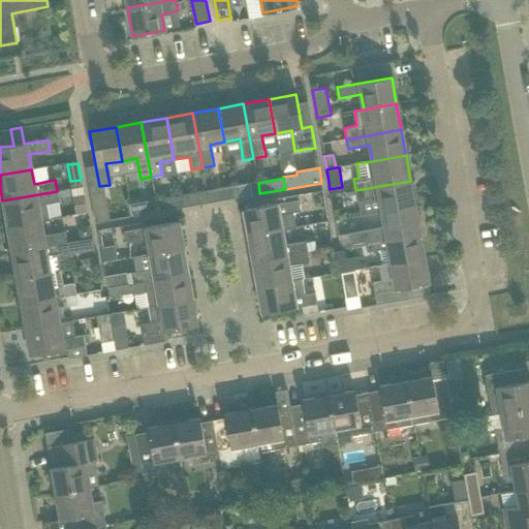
[(410,181),(355,190),(358,200),(359,200),(362,216),(381,212),(415,206),(410,181)]
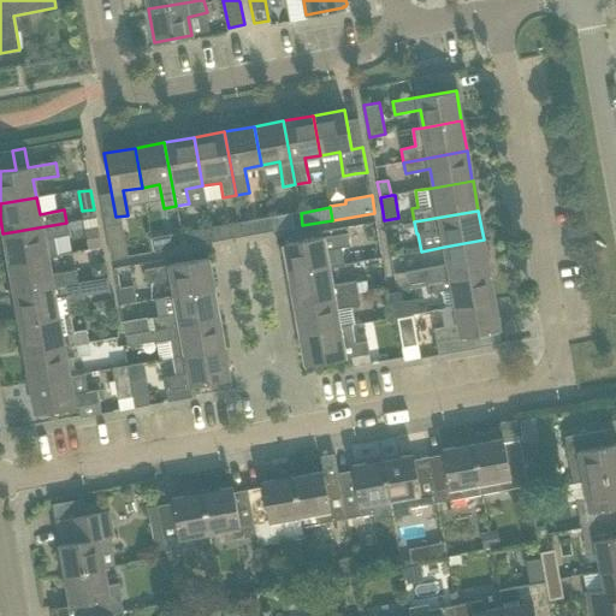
[(291,213),(270,217),(273,231),(294,227),(291,213)]
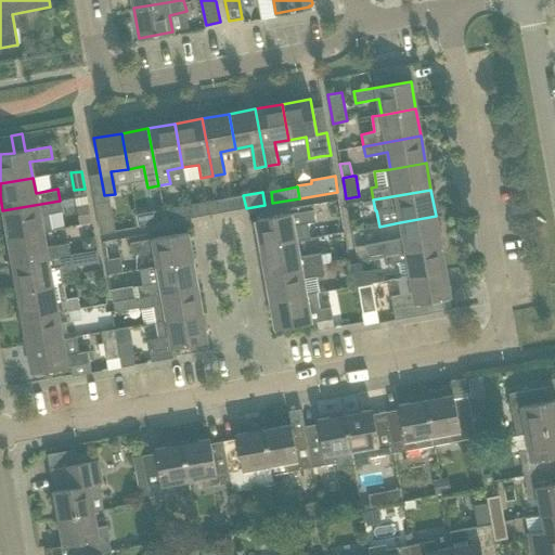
[(246,208),(243,195),(217,199),(219,213),(246,208)]
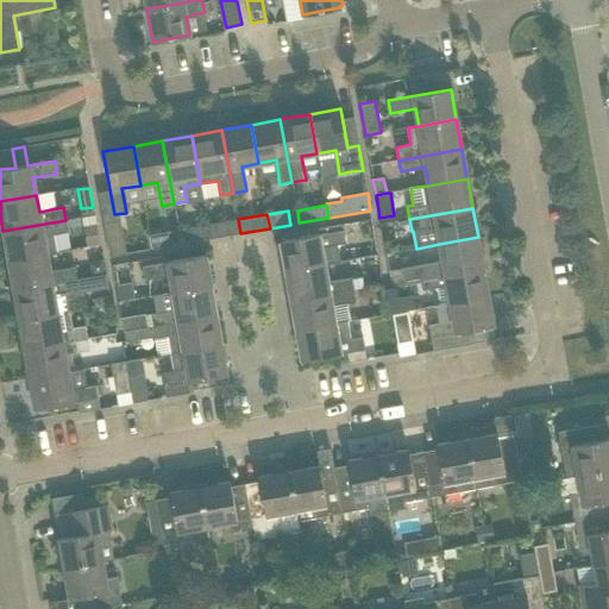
[(240,233),(238,219),(208,225),(211,239),(240,233)]
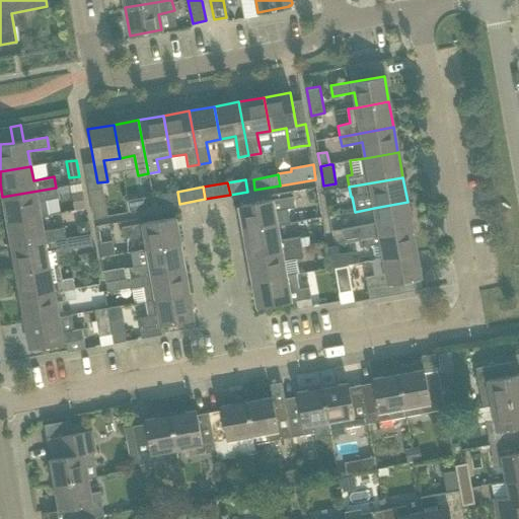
[(49,215),(46,201),(58,199),(56,188),(2,197),(7,222),(40,216),(49,215)]
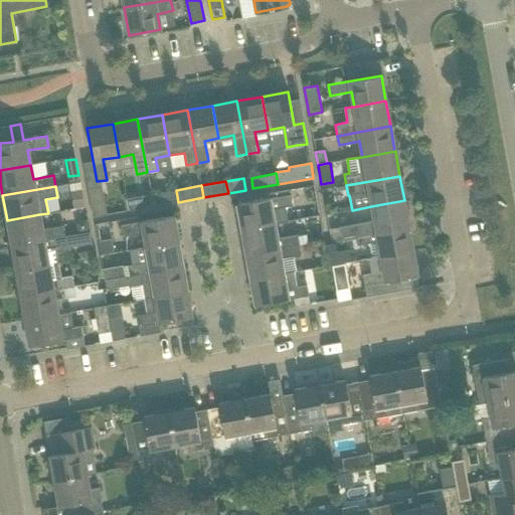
[(107,214),(102,187),(88,190),(93,217),(107,214)]
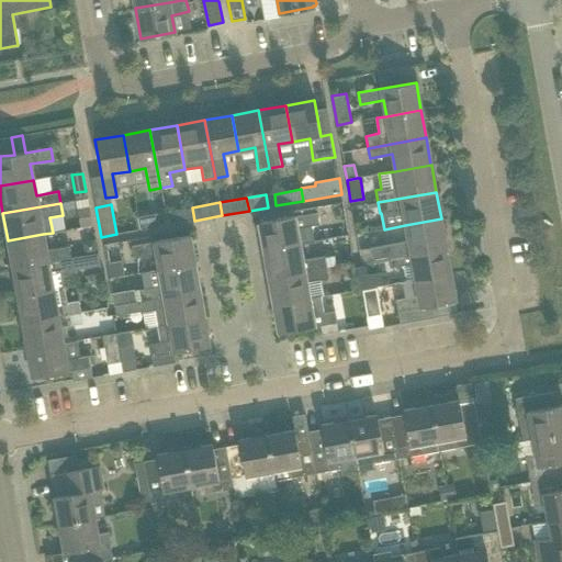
[(92,226),(89,208),(77,210),(80,228),(92,226)]
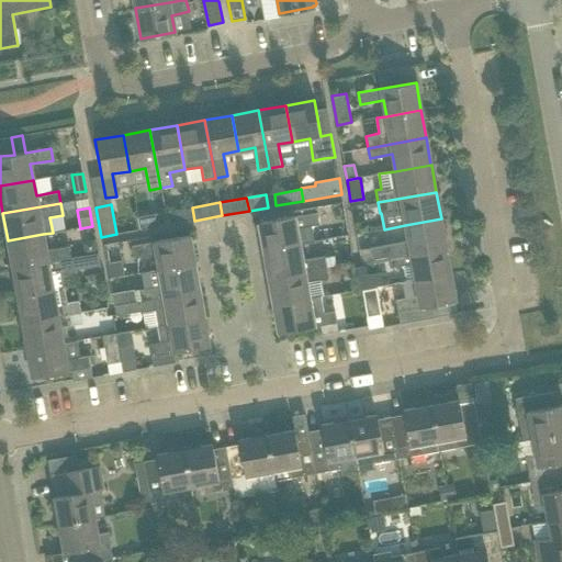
[(194,221),(192,208),(175,211),(176,223),(194,221)]
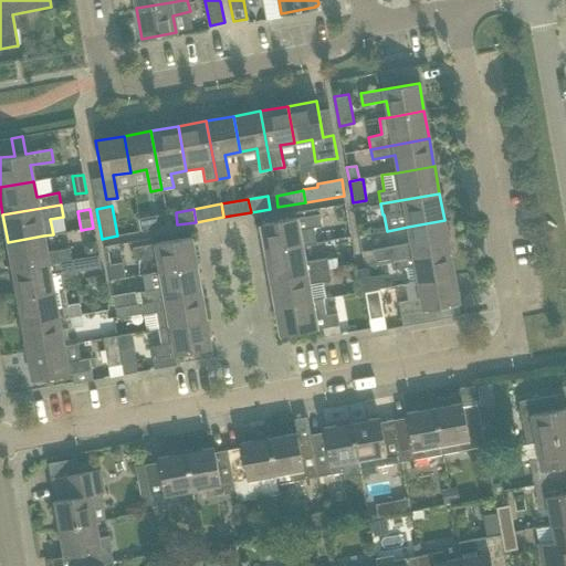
[(316,243),(313,228),(322,227),(318,213),(260,224),(265,253),(301,247),(316,243)]
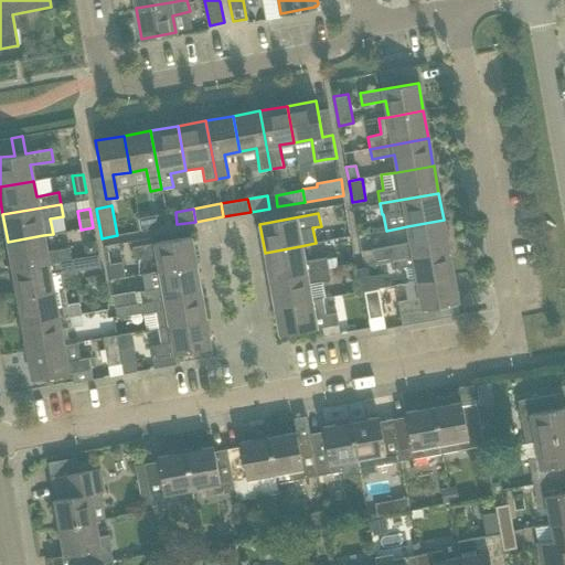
[(160,227),(158,215),(138,219),(140,232),(160,227)]
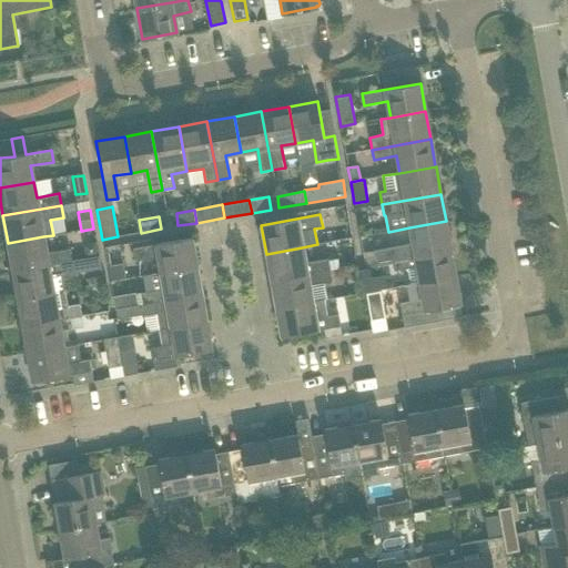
[(450,249),(446,221),(409,227),(412,243),(389,247),(376,250),(378,262),(392,260),(450,249)]
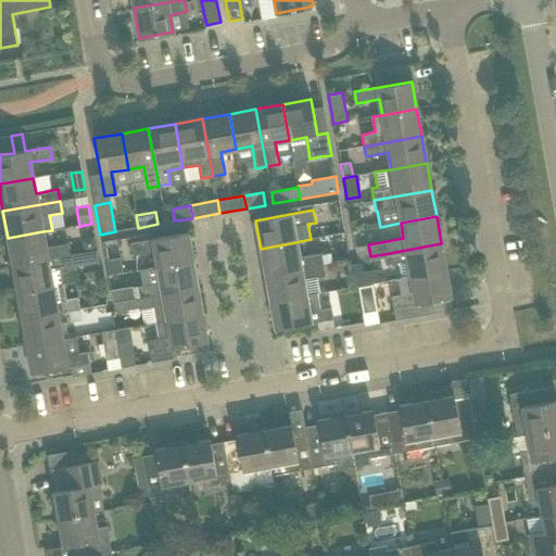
[(46,248),(42,231),(8,238),(12,265),(70,255),(67,243),(46,248)]
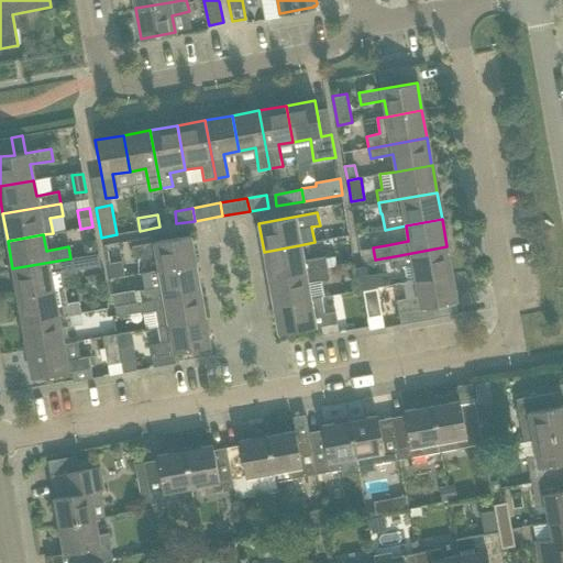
[(190,235),(168,240),(131,246),(133,257),(155,253),(158,271),(195,264),(190,235)]
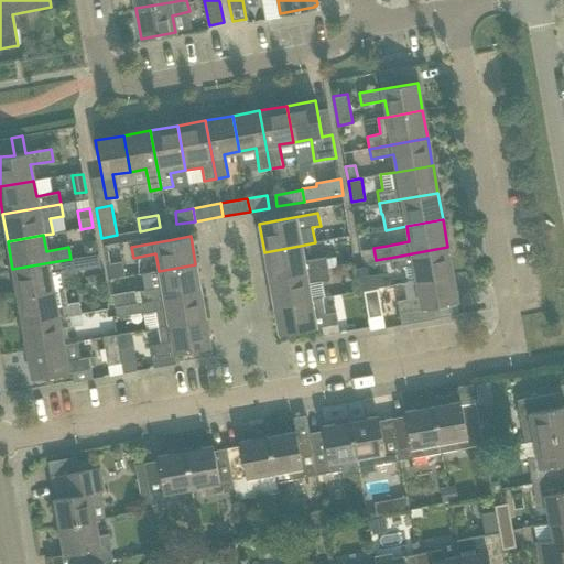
[(328,269),(326,257),(303,261),(300,246),(264,252),(269,279),(328,269)]
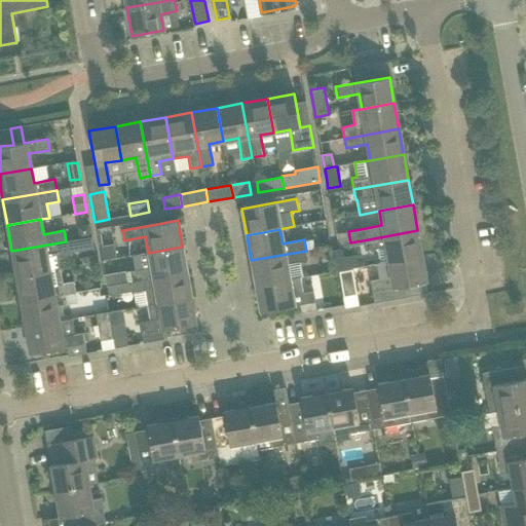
[(422,256),(417,230),(363,240),(365,251),(377,249),(379,263),(422,256)]
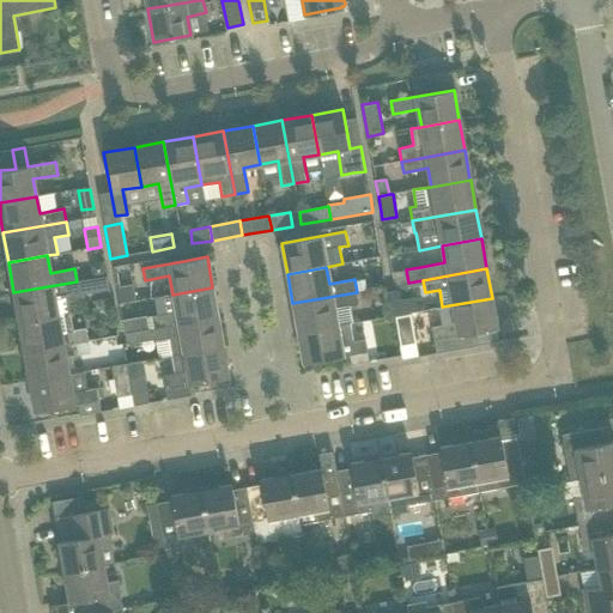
[(381,277),(370,279),(372,290),(383,287),(381,277)]
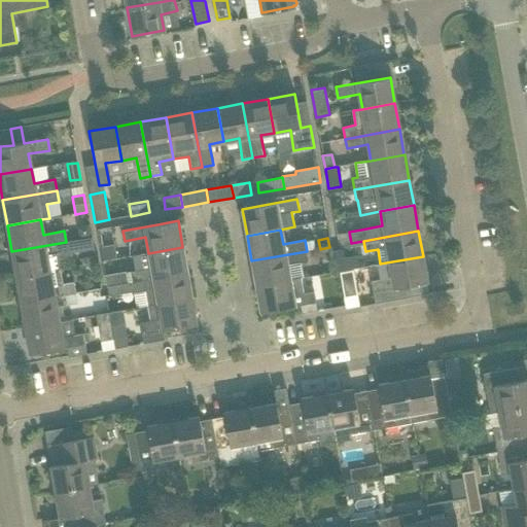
[(60,269),(57,253),(68,252),(66,242),(11,251),(16,277),(60,269)]
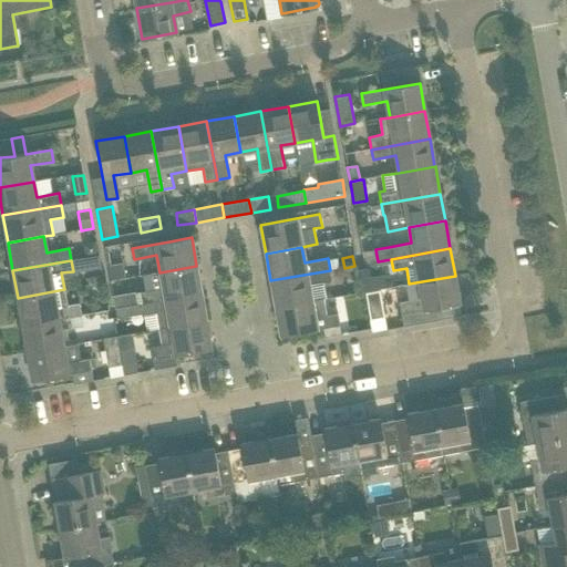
[(202,294),(196,266),(160,272),(162,287),(140,291),(142,303),(202,294)]
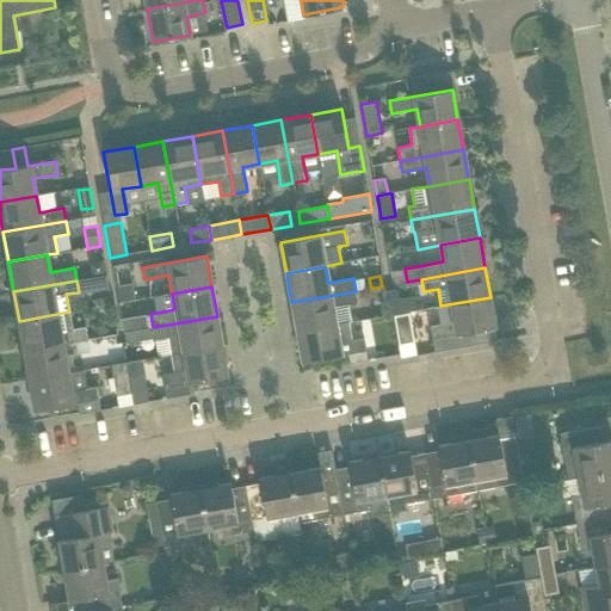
[(386,291),(389,315),(400,313),(396,289),(386,291)]
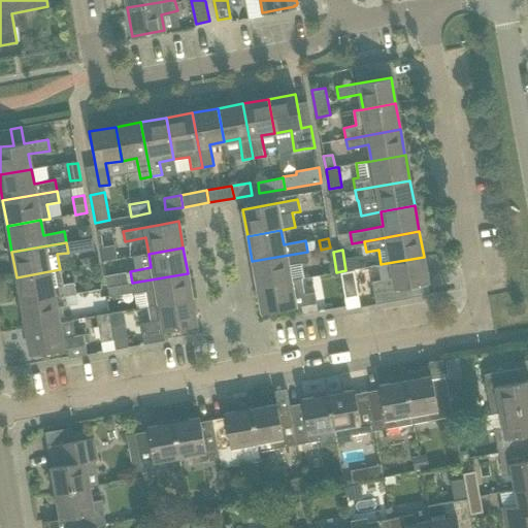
[(308,262),(307,252),(252,261),(257,287),(291,281),(289,265),(308,262)]
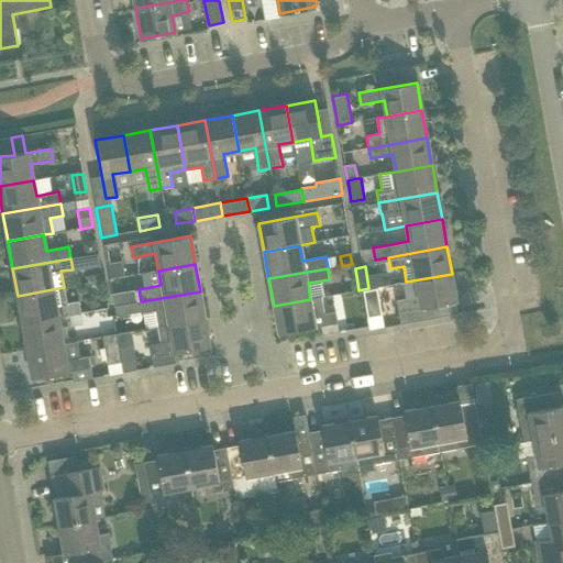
[(456,302),(452,274),(406,282),(403,283),(406,298),(396,300),(396,302),(400,324),(439,318),(438,316),(437,306),(456,302)]
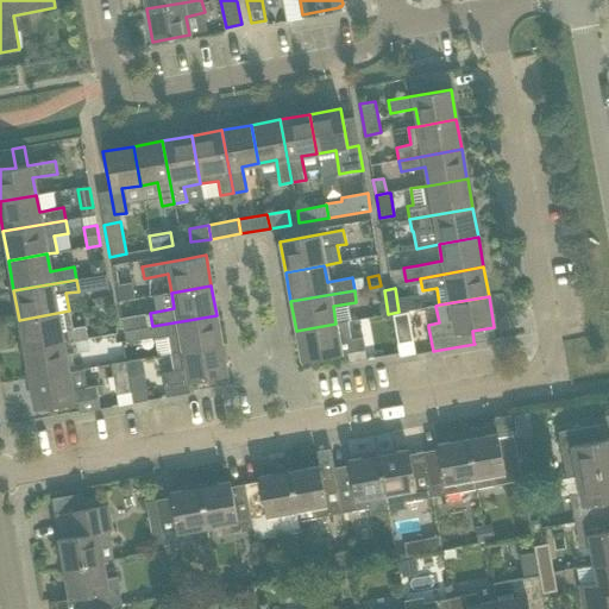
[(85,327),(71,330),(69,311),(19,320),(24,350),(87,338),(85,327)]
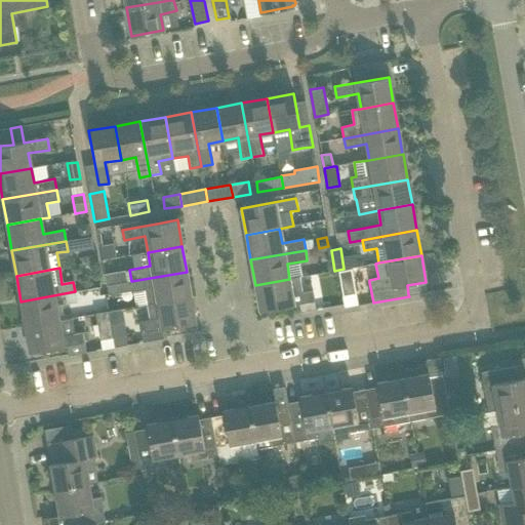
[(355,293),(351,270),(338,272),(342,296),(355,293)]
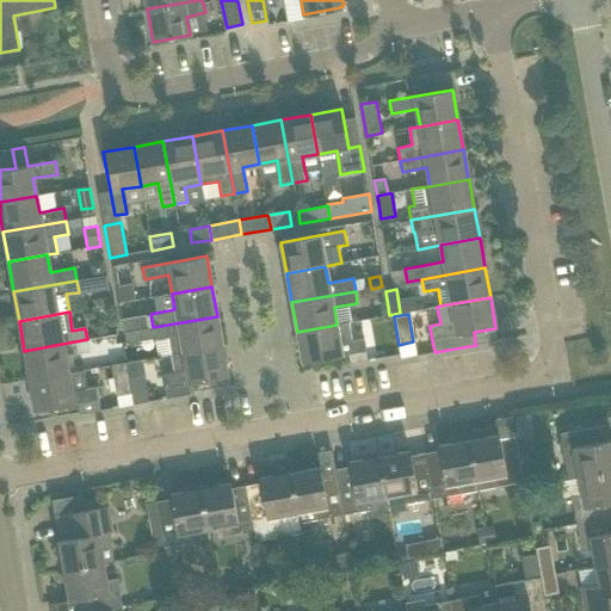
[(222,346),(217,316),(153,327),(155,340),(170,337),(172,355),(222,346)]
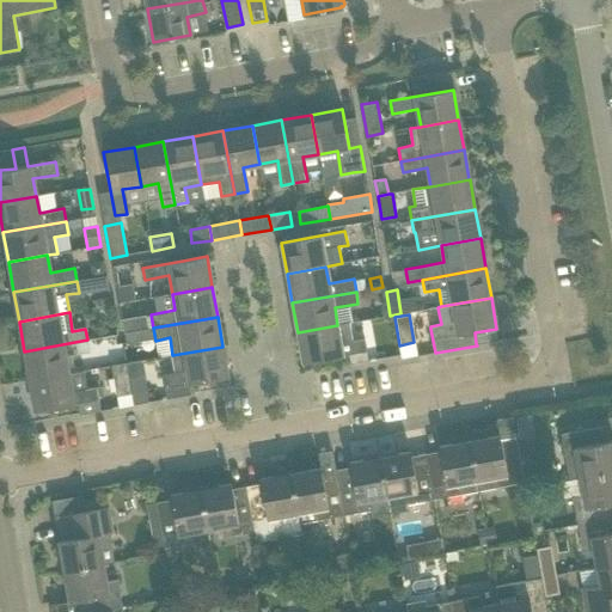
[(367,352),(365,338),(352,341),(349,323),(337,325),(298,332),(304,363),(367,352)]
